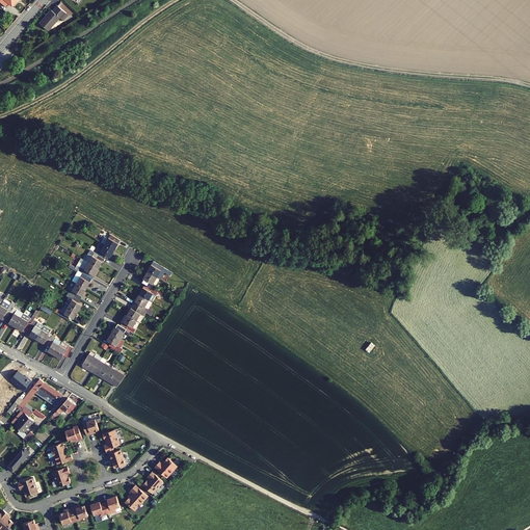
[(50,9),(38,23),(47,31),(59,18),(62,21),(67,16),(56,5),(51,10),(50,9)]
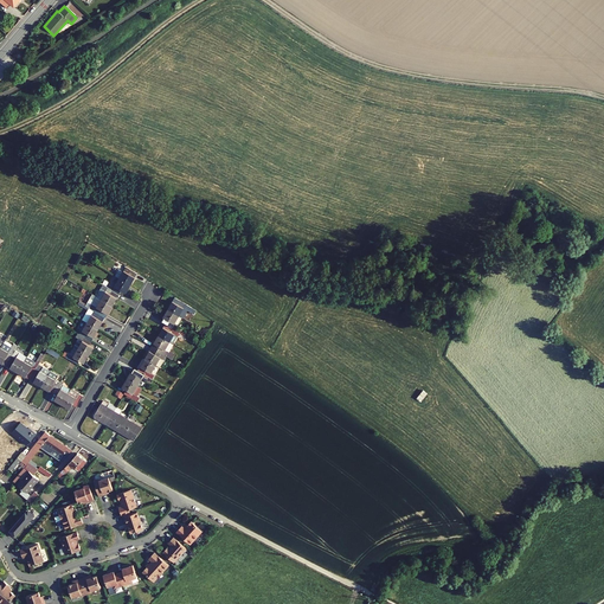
[(114,276),(119,278),(129,286),(136,272),(126,267),(122,271),(119,270),(114,276)]
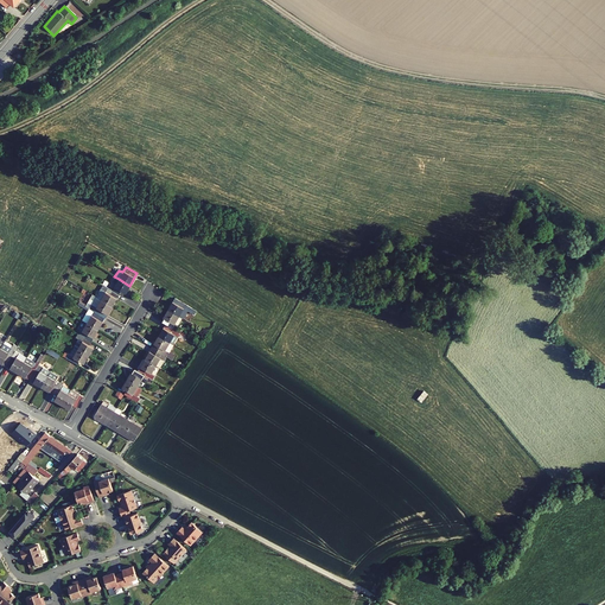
[(119,279),(112,291),(118,295),(121,291),(125,293),(129,286),(119,279)]
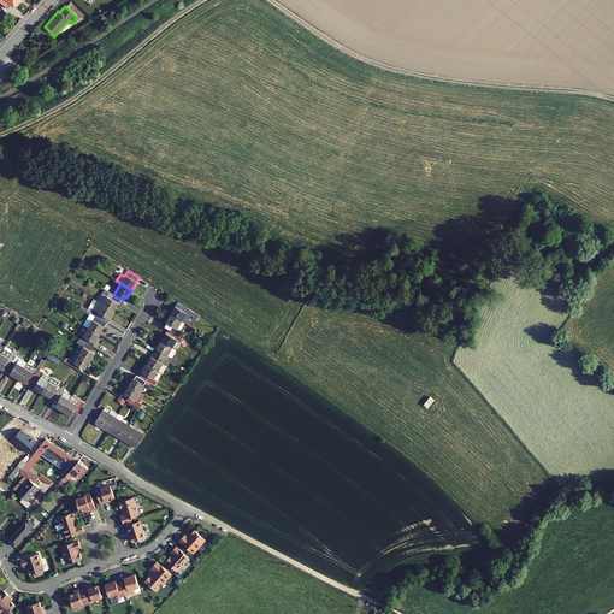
[(96,301),(113,311),(119,300),(113,295),(102,289),(96,301)]
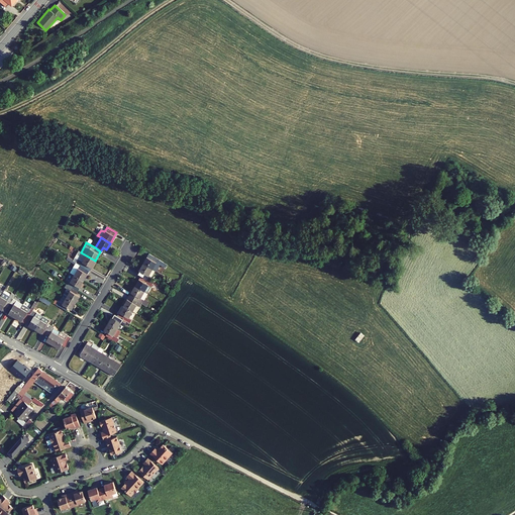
[(75,264),(79,266),(89,272),(95,261),(81,252),(76,260),(77,260),(75,264)]
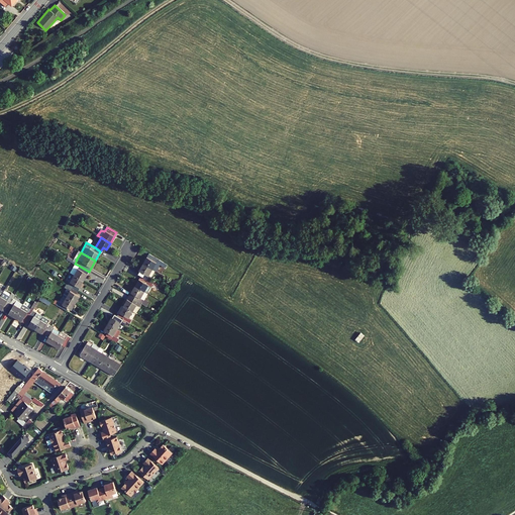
[(147,258),(143,265),(156,272),(157,272),(161,265),(163,262),(153,256),(151,260),(147,258)]
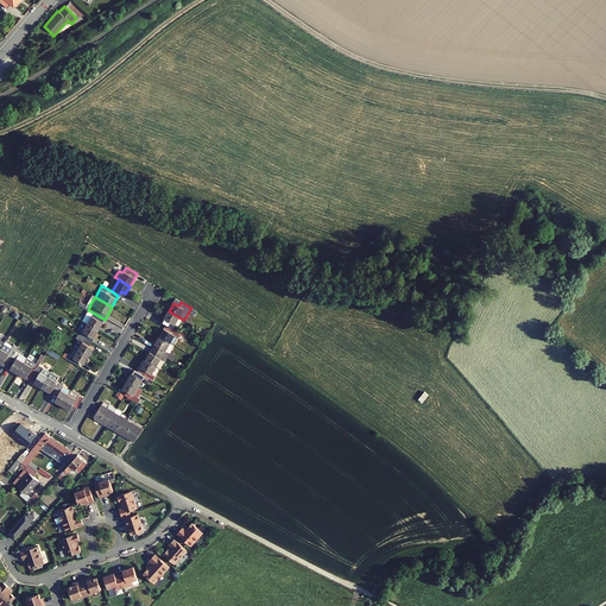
[(81,322),(86,326),(98,332),(105,320),(93,313),(88,310),(87,311),(81,322)]
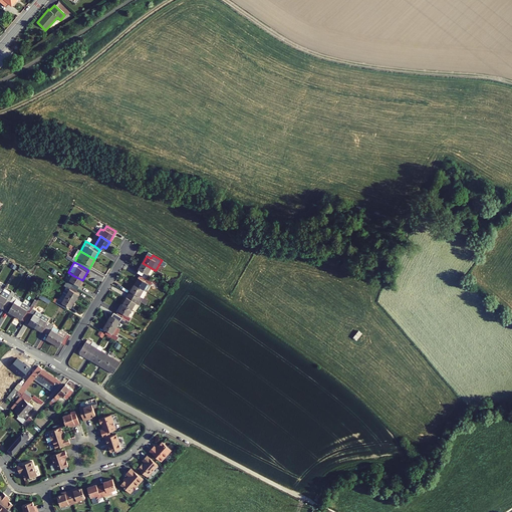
[(143,272),(141,275),(146,279),(148,275),(151,277),(155,270),(143,263),(139,269),(143,272)]
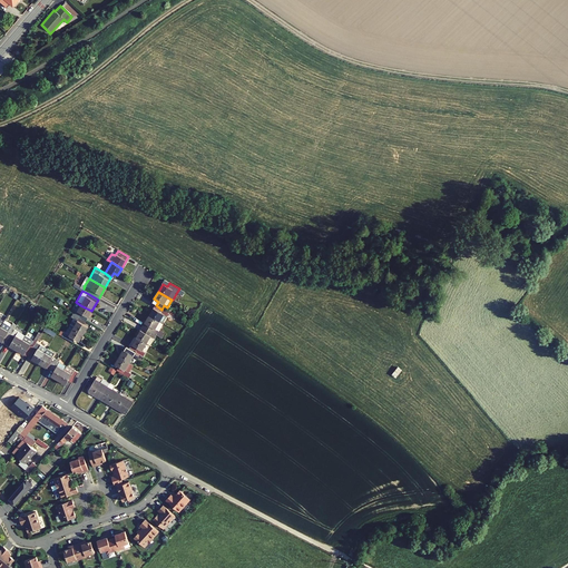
[(74,315),(85,322),(91,311),(80,305),(76,312),(75,313),(74,315)]
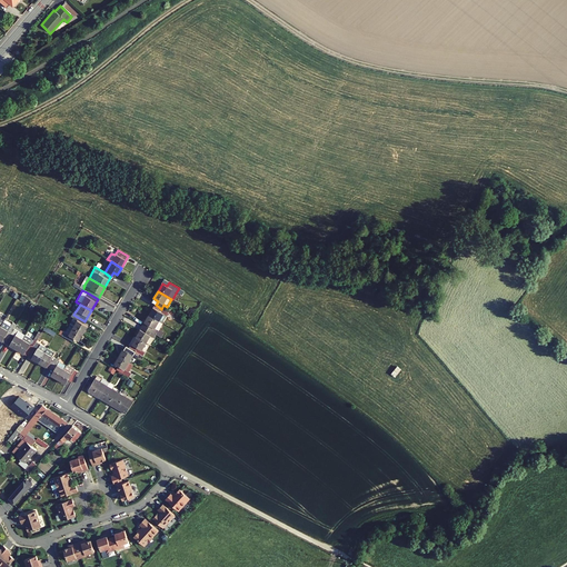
[(156,305),(149,316),(161,324),(168,312),(161,309),(156,305)]
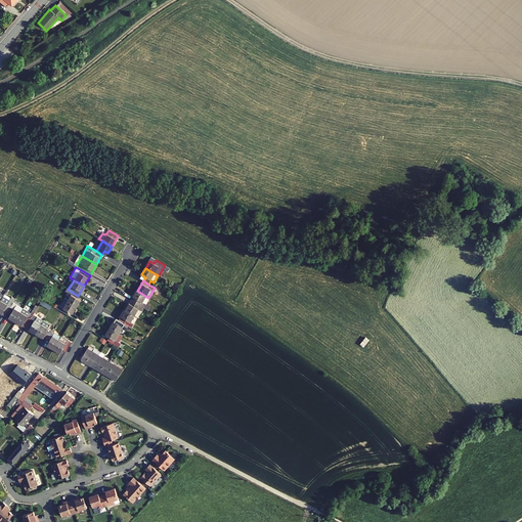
[(61,301),(66,303),(76,308),(80,301),(76,299),(78,296),(68,290),(66,289),(63,293),(66,294),(61,301)]
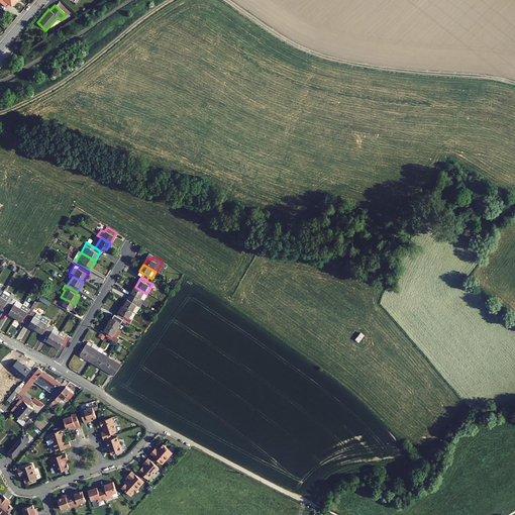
[(141,304),(145,306),(146,303),(143,301),(147,295),(146,294),(135,287),(129,296),(140,303),(141,304)]
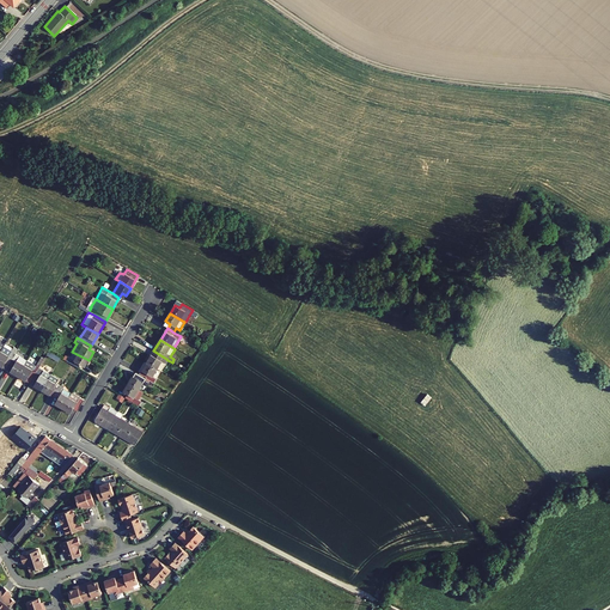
[(4,348),(0,354),(0,365),(6,370),(16,354),(18,349),(14,347),(13,348),(6,345),(4,348)]
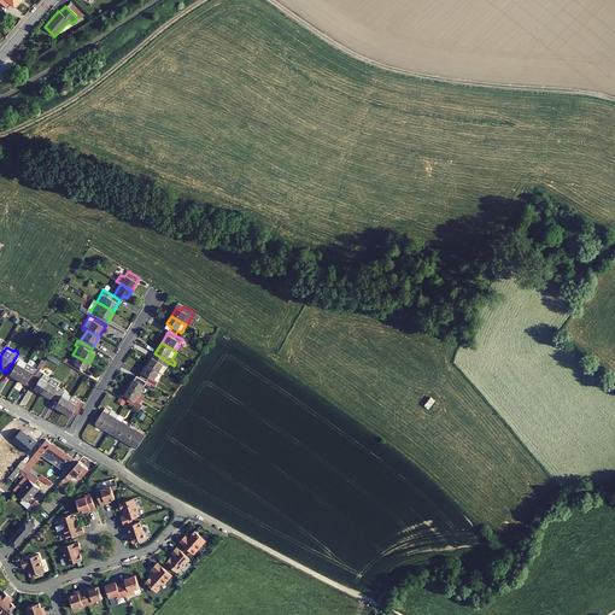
[(154,353),(147,365),(158,372),(162,374),(167,367),(165,365),(168,362),(154,353)]
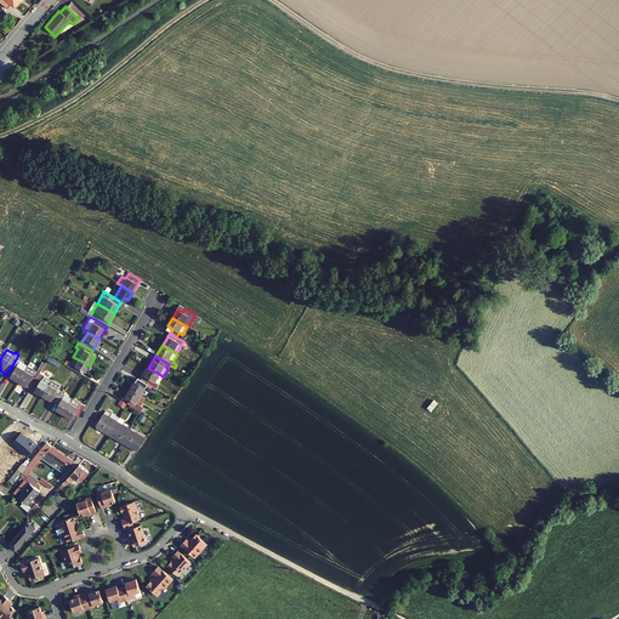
[(60,365),(47,358),(46,363),(57,369),(60,365)]
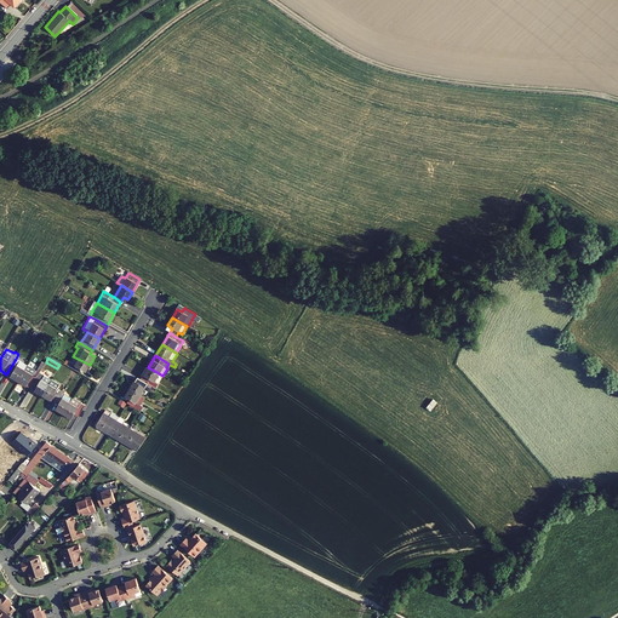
[(16,359),(6,375),(18,382),(28,366),(16,359)]
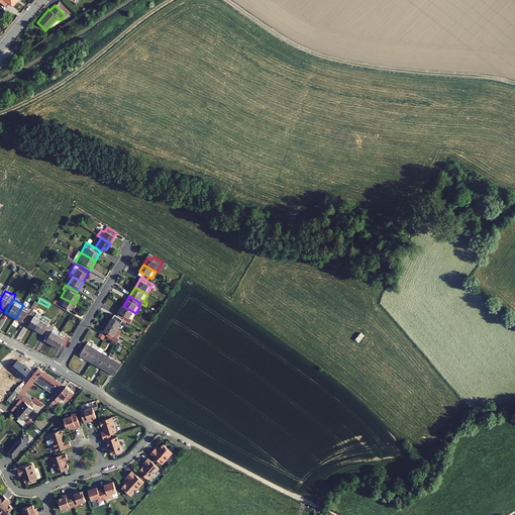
[(53,305),(65,312),(67,308),(71,310),(75,304),(65,299),(61,305),(55,301),(53,305)]
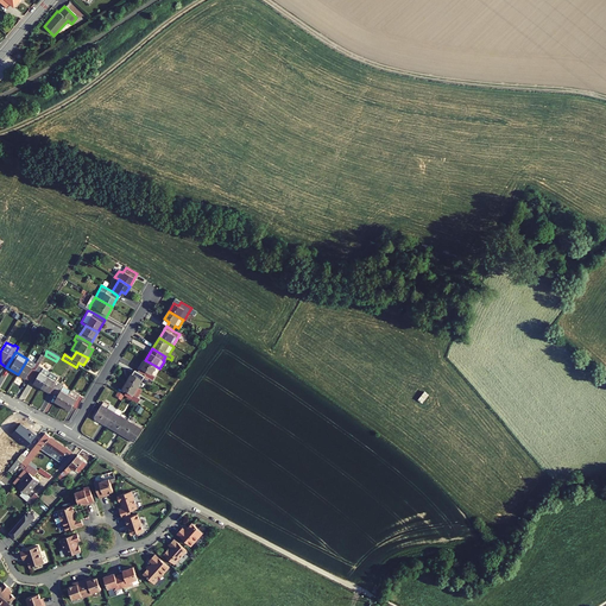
[(27,359),(18,374),(30,382),(38,367),(38,365),(36,364),(27,359)]
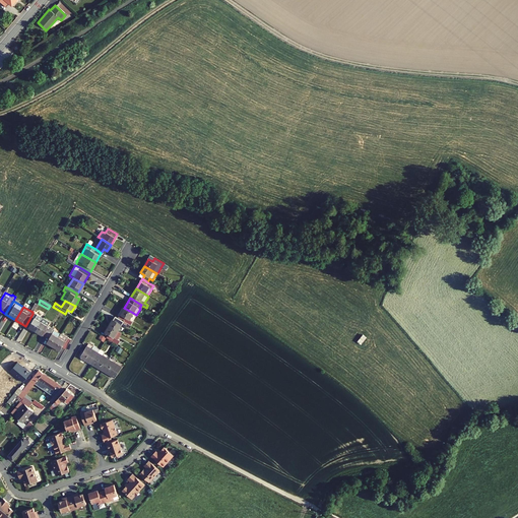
[(124,308),(118,318),(130,325),(132,322),(129,320),(133,313),(124,308)]
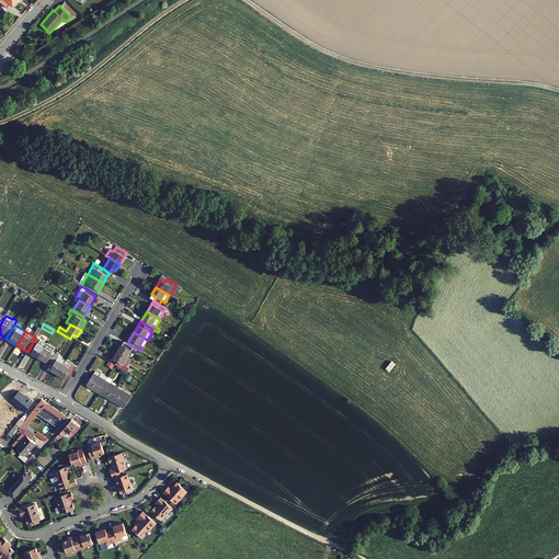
[(46,345),(35,339),(27,352),(38,357),(46,345)]
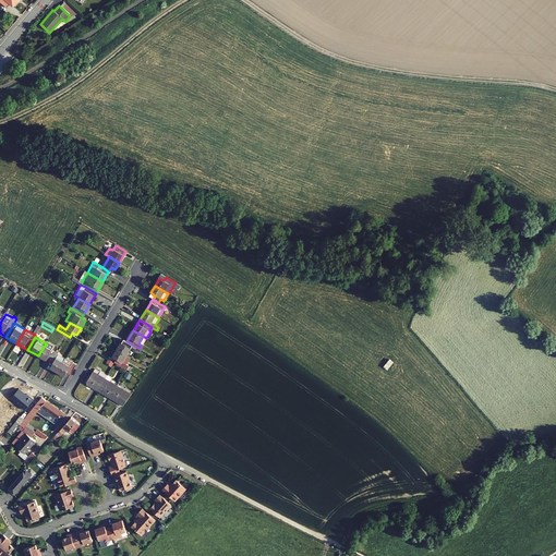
[(120,342),(116,350),(127,355),(131,348),(137,352),(140,349),(127,341),(125,345),(120,342)]
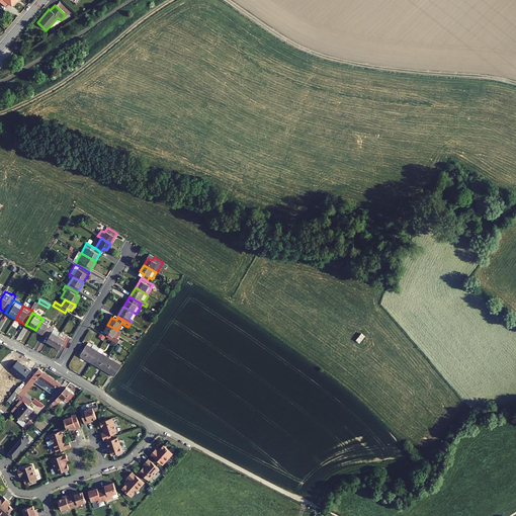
[(49,322),(43,319),(35,330),(45,336),(51,327),(47,325),(49,322)]
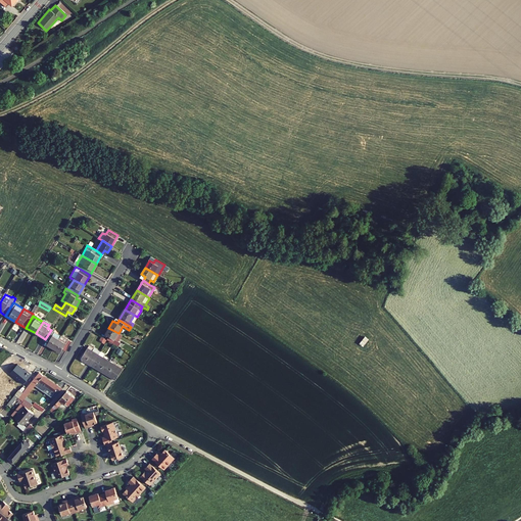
[(109,336),(107,340),(119,346),(121,342),(119,342),(123,335),(119,333),(108,328),(105,334),(109,336)]
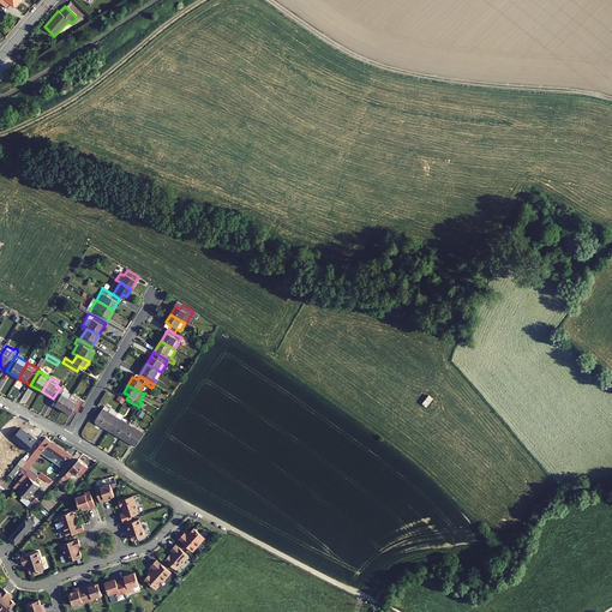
[(64,390),(60,388),(53,399),(57,401),(54,406),(61,411),(70,395),(64,391),(64,390)]
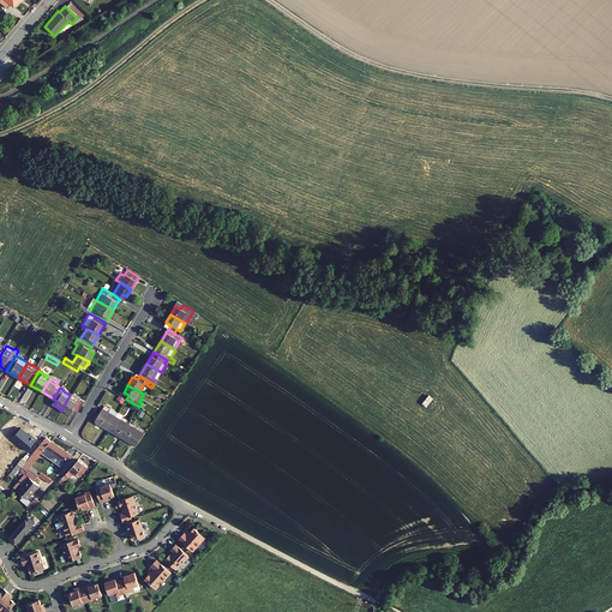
[(71,394),(70,395),(61,411),(70,415),(73,411),(77,413),(84,402),(71,394)]
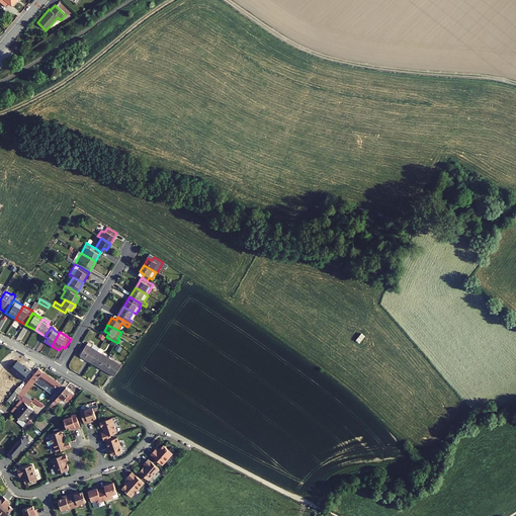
[(353,342),(357,345),(363,337),(359,334),(353,342)]
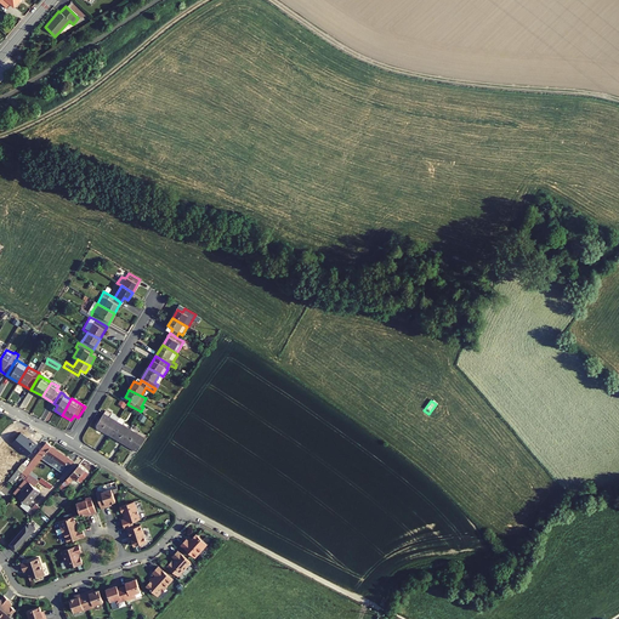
[(117,421),(103,414),(96,426),(96,429),(108,436),(117,421)]
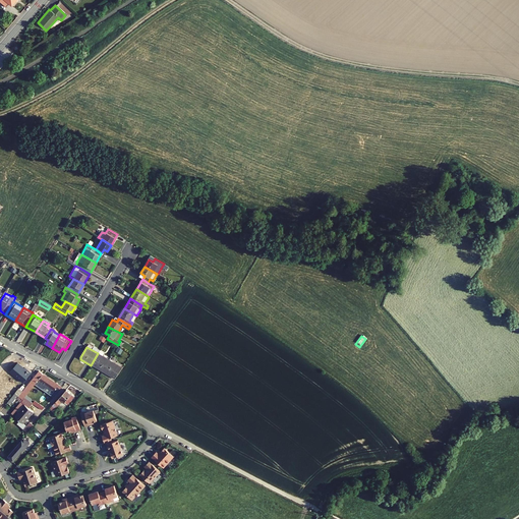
[(109,360),(98,353),(91,365),(102,371),(109,360)]
